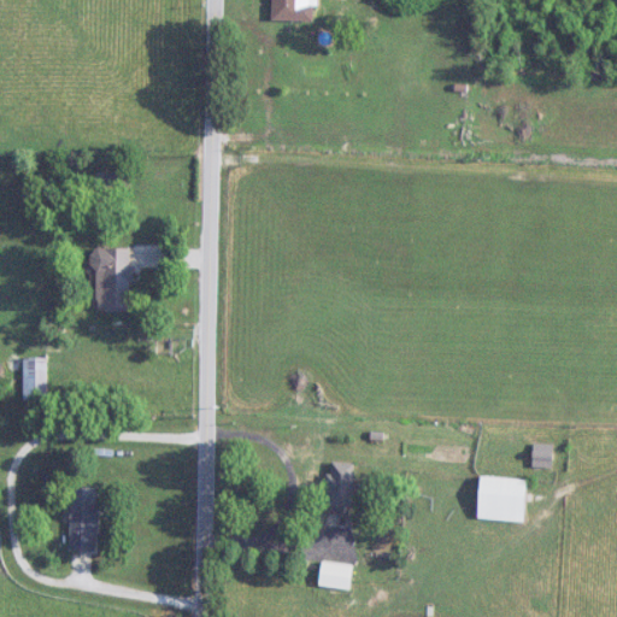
[(313,22),(313,0),(274,0),(274,21),(313,22)]
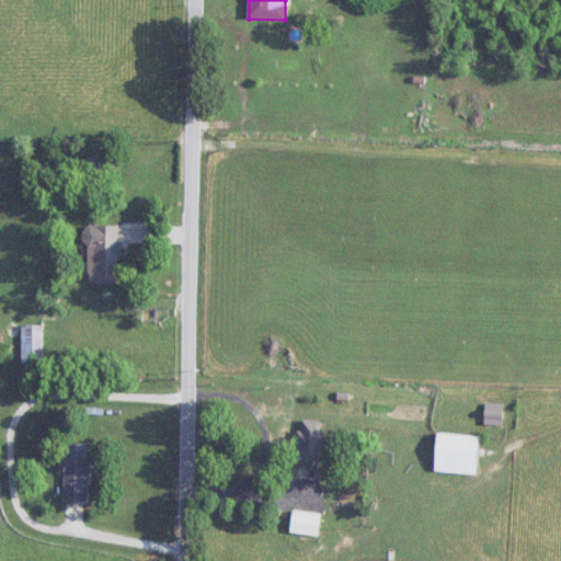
[(88,284),(121,283),(119,227),(88,227),(88,284)]
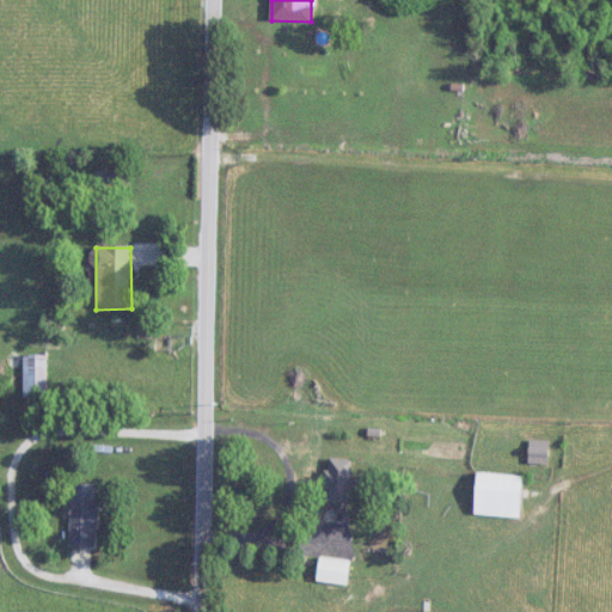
[(24,355),(24,398),(47,398),(47,355),(24,355)]
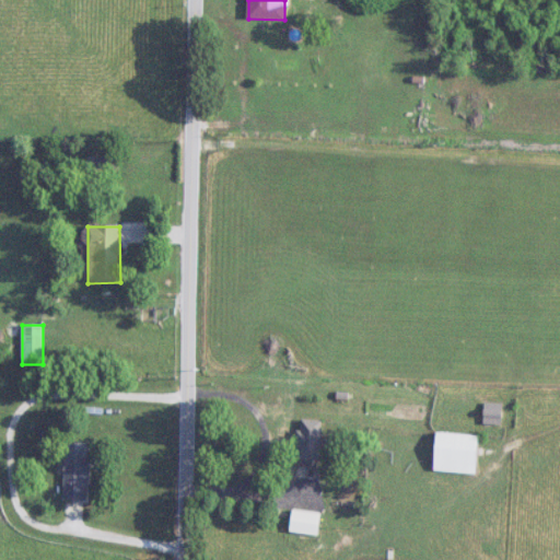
[(502,424),(502,405),(486,405),(486,424),(502,424)]
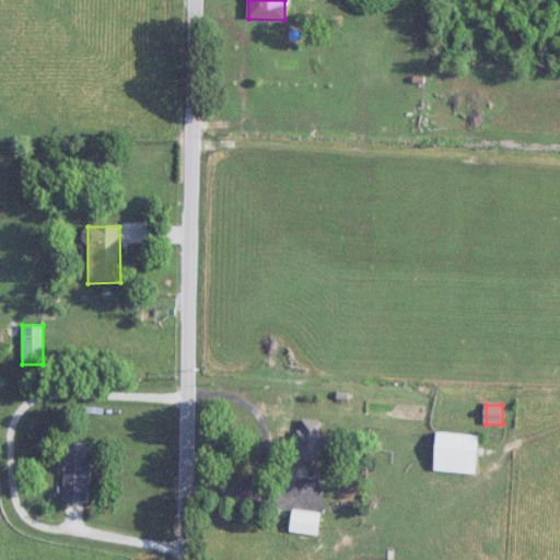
[(298,461),(322,461),(322,421),(298,421),(298,461)]
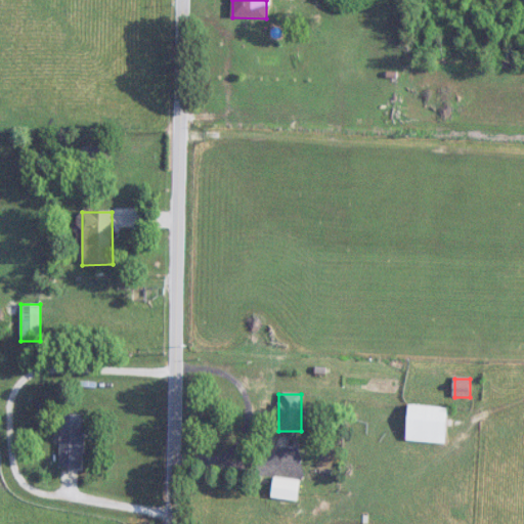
[(406,441),(445,444),(448,408),(408,405),(406,441)]
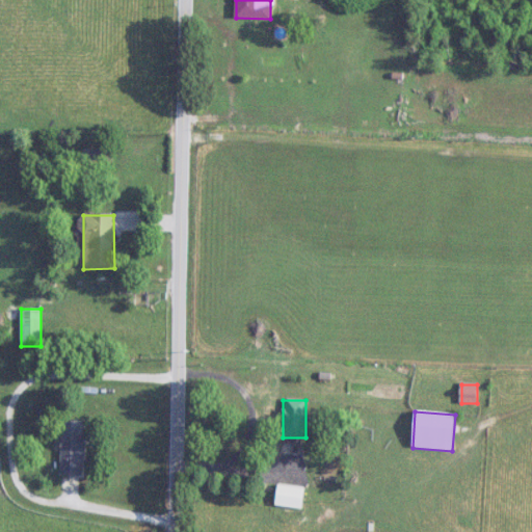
[(85,476),(85,421),(62,421),(62,476),(85,476)]
